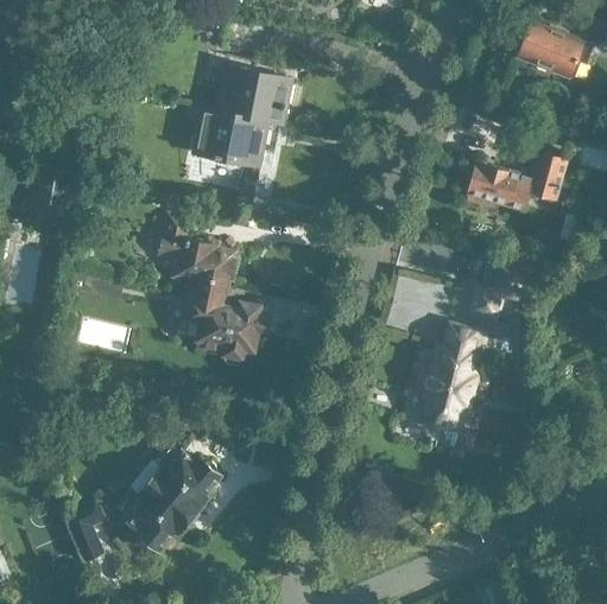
[(576,61),(587,65),(595,45),(533,21),(520,56),(570,76),(576,61)]
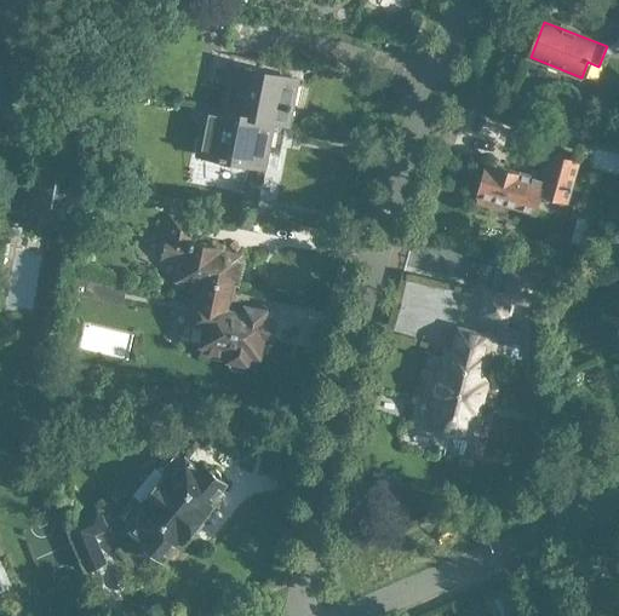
[(223,113),(287,127),(302,130),(311,86),(262,75),(264,63),(235,57),(223,113)]
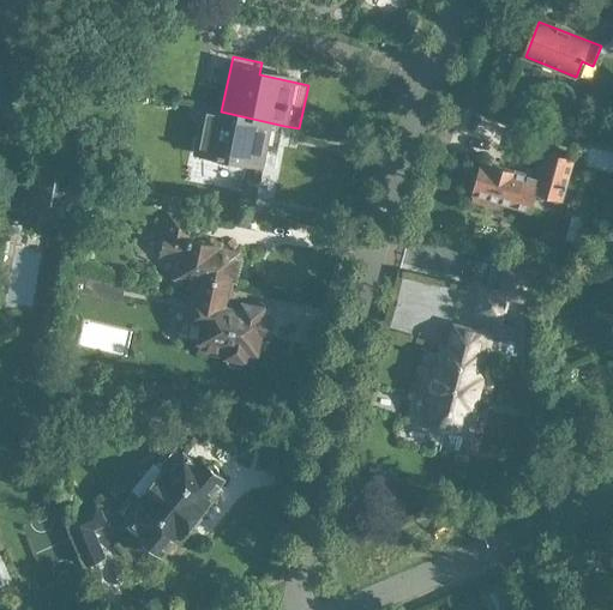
[(284,126),(221,112),(206,109),(196,156),(260,170),(264,151),(278,155),(284,126)]
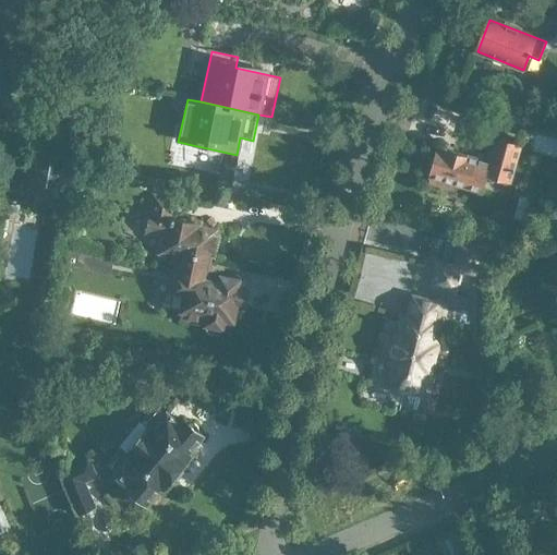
[(456,186),(482,195),(486,179),(510,186),(521,147),(496,140),(489,165),(439,148),(430,179),(432,180),(431,185),(453,193),(456,186)]
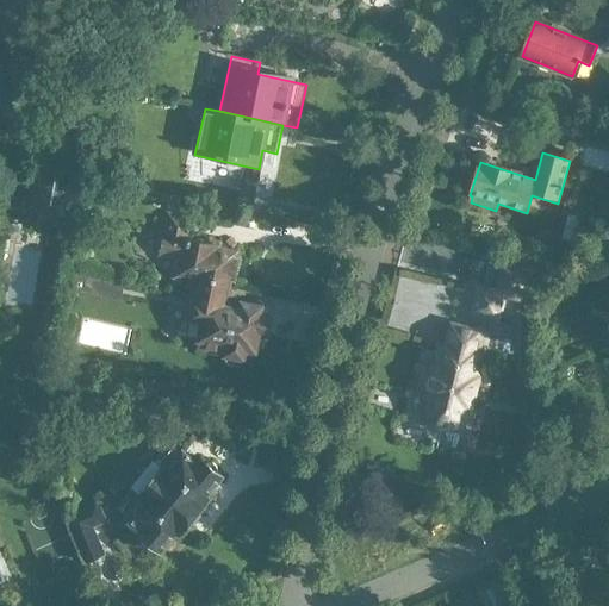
[(197,282),(228,287),(229,279),(235,280),(238,262),(232,261),(234,256),(218,252),(219,244),(210,242),(210,244),(188,239),(193,219),(168,213),(159,254),(178,258),(174,275),(188,279),(188,280),(197,282)]
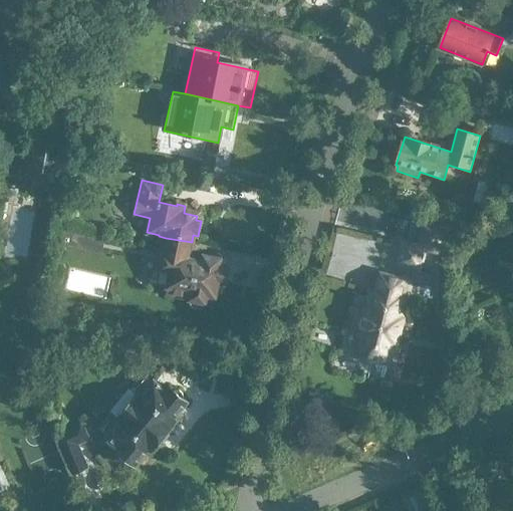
[(166,238),(159,236),(156,250),(163,251),(159,269),(170,272),(166,295),(191,300),(190,303),(191,305),(191,306),(192,308),(194,309),(195,310),(198,310),(200,310),(201,309),(203,308),(204,306),(205,303),(208,304),(209,297),(214,298),(218,281),(225,283),(229,263),(210,259),(213,246),(192,242),(166,238)]
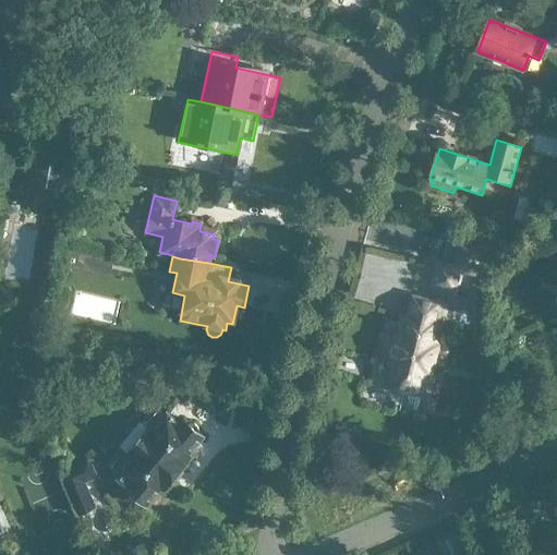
[(434,288),(455,292),(460,272),(438,267),(434,288)]
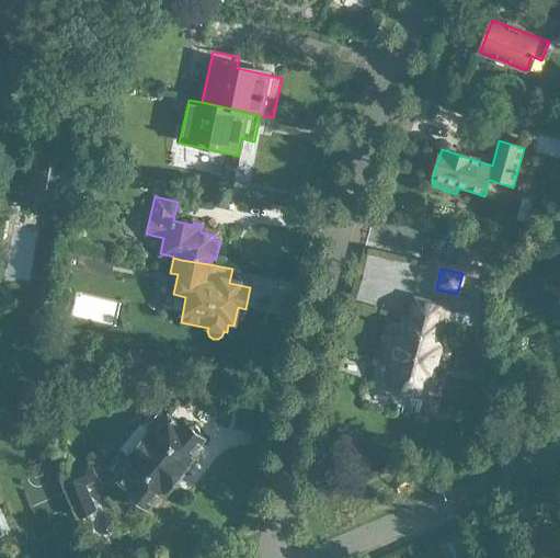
[(449,310),(441,308),(416,302),(411,320),(410,320),(404,342),(398,341),(397,349),(392,350),(390,360),(392,363),(391,366),(397,368),(391,390),(398,391),(401,396),(408,398),(411,396),(413,395),(421,397),(426,375),(432,376),(443,329),(445,330),(449,310)]
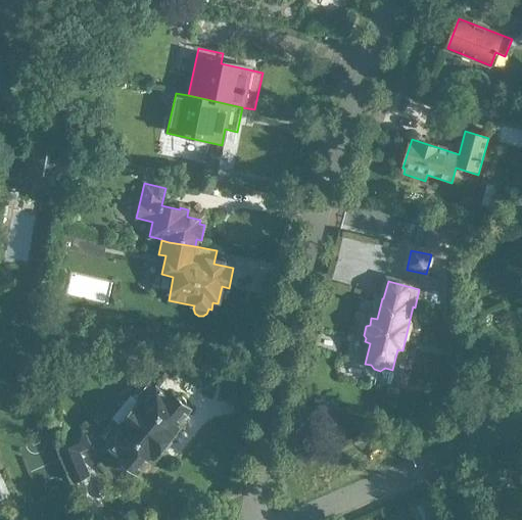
[(109,446),(122,458),(119,462),(137,477),(151,460),(152,462),(180,429),(178,427),(191,412),(173,395),(169,399),(156,389),(155,391),(146,383),(134,397),(140,403),(119,428),(113,423),(101,437),(110,445),(109,446)]
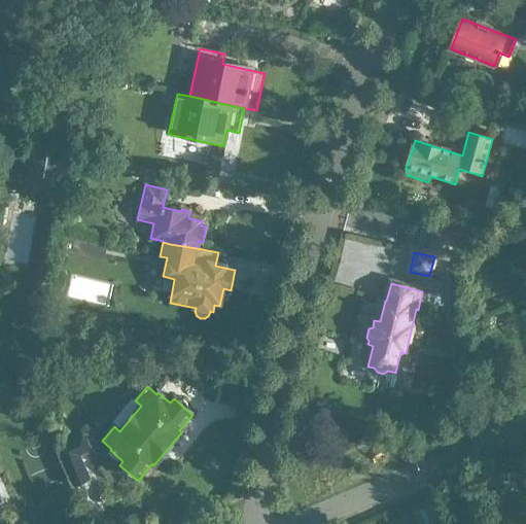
[(94,453),(85,434),(57,446),(75,489),(92,482),(82,458),(94,453)]
